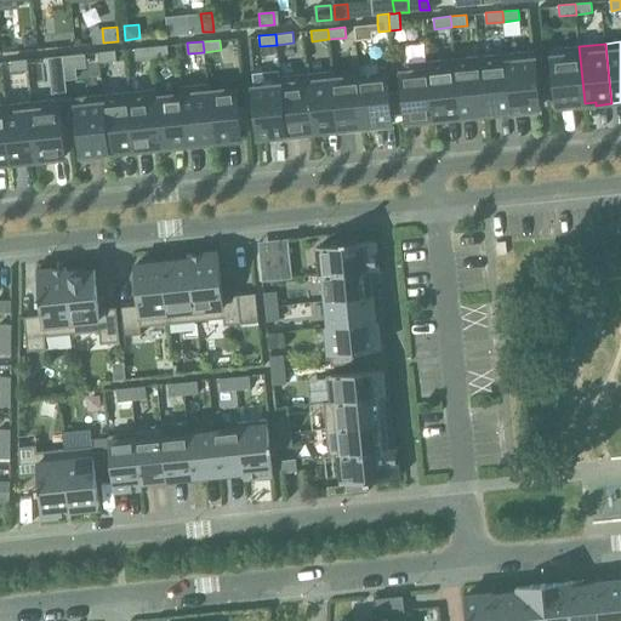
[(167,45),(151,46),(152,57),(169,56),(167,45)]
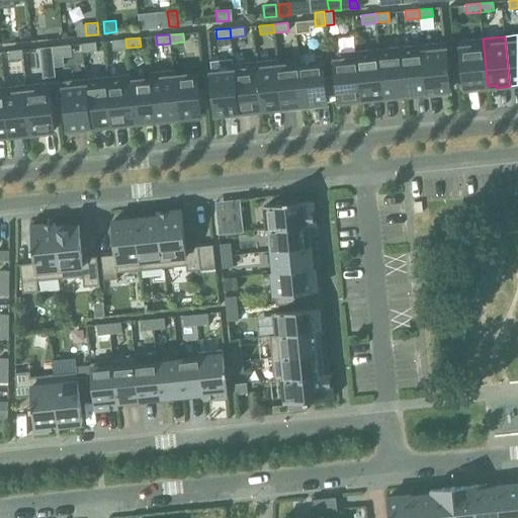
[(113,50),(126,48),(125,38),(112,40),(113,50)]
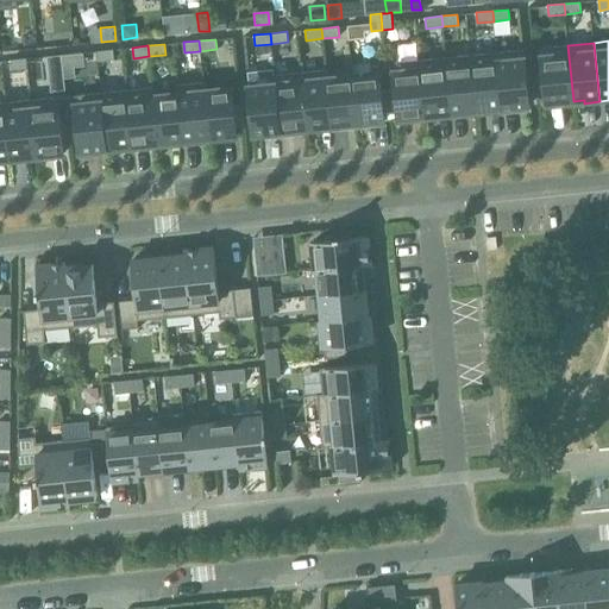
[(563,102),(573,101),(567,45),(541,48),(544,74),(535,75),(538,96),(546,96),(547,104),(548,104),(550,107),(563,105),(563,102)]
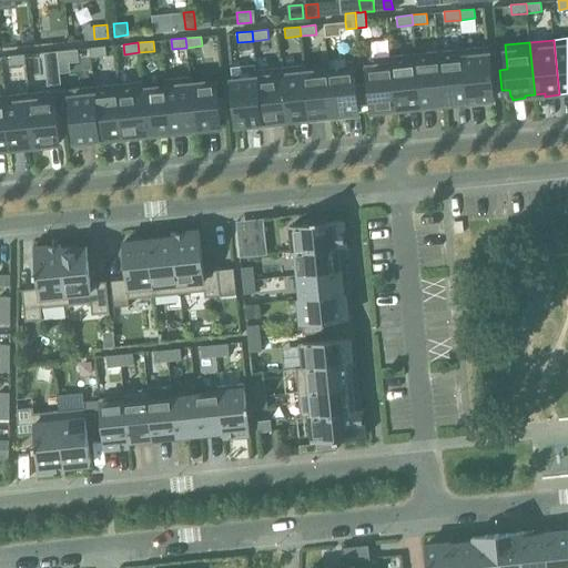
[(105,46),(91,48),(91,58),(107,56),(105,46)]
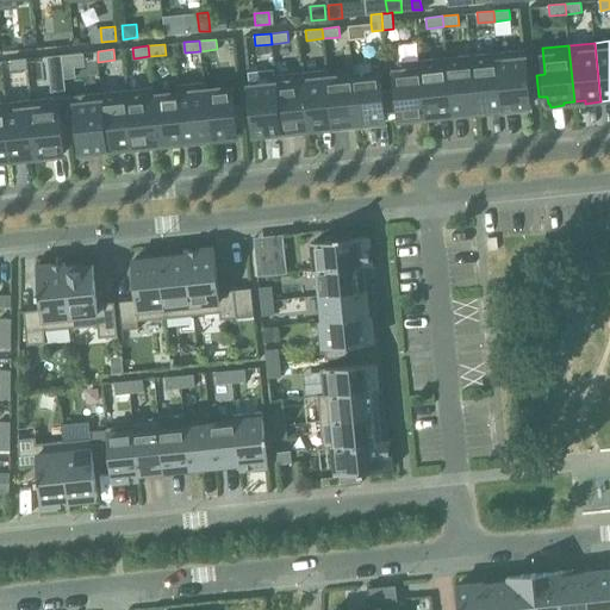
[(497,53),(503,112),(518,110),(517,107),(529,106),(524,50),(497,53)]
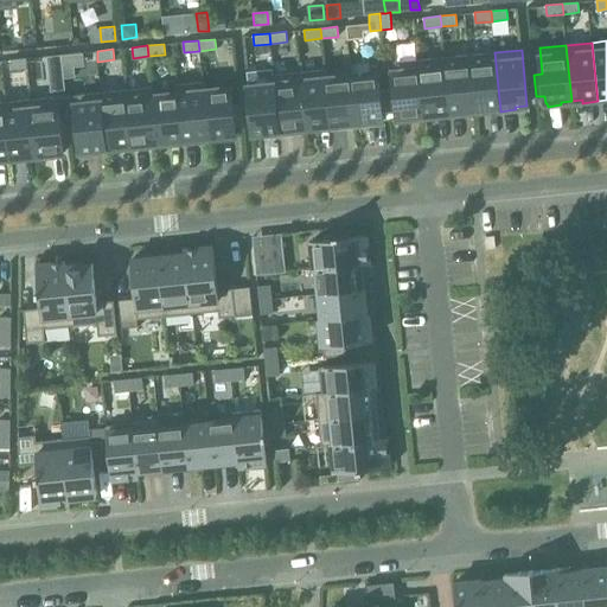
[(486,113),(500,112),(494,52),(470,55),(475,110),(486,110),(486,113)]
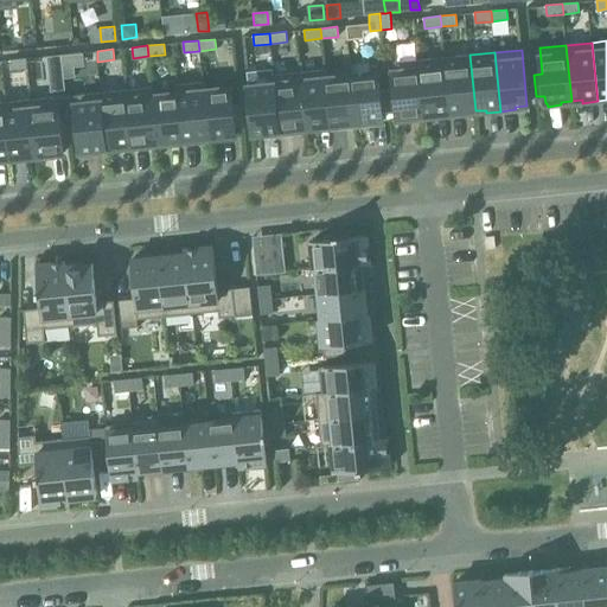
[(465,112),(475,110),(470,55),(443,58),(449,116),(465,115),(465,112)]
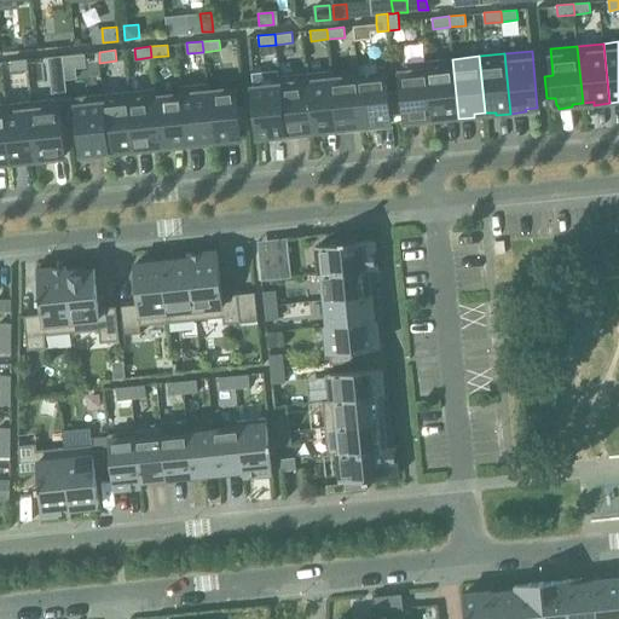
[(11,71),(28,70),(27,59),(11,61),(11,71)]
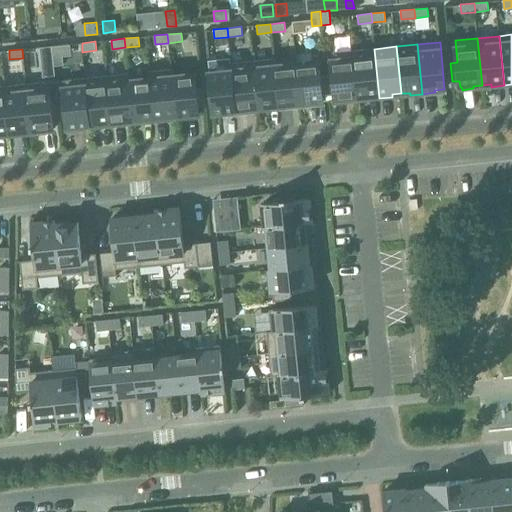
[(367,99),(379,98),(374,49),(353,51),(358,98),(367,97),(367,99)]
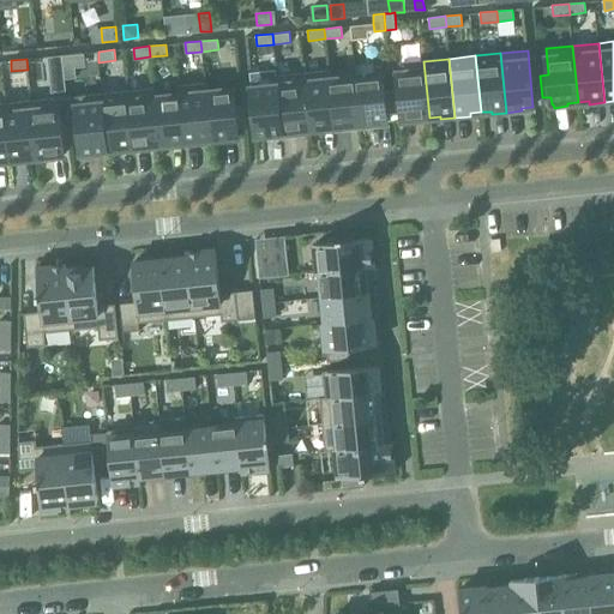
[(419,119),(429,118),(423,61),(396,64),(399,90),(392,90),(395,113),(402,112),(402,120),(404,120),(404,122),(419,121),(419,119)]
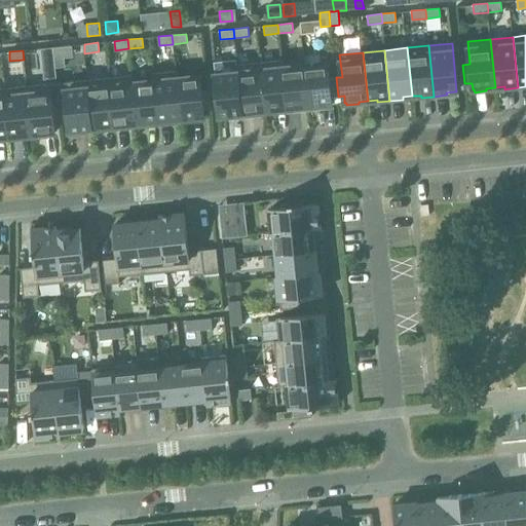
[(283,61),(260,63),(264,111),(273,110),(274,113),(287,111),(283,68),(284,68),(283,61)]
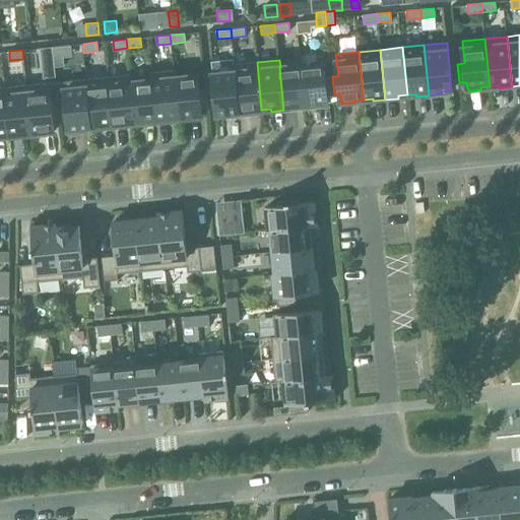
[(234,64),(235,71),(236,71),(240,115),(253,113),(252,111),(261,110),(257,62),(234,64)]
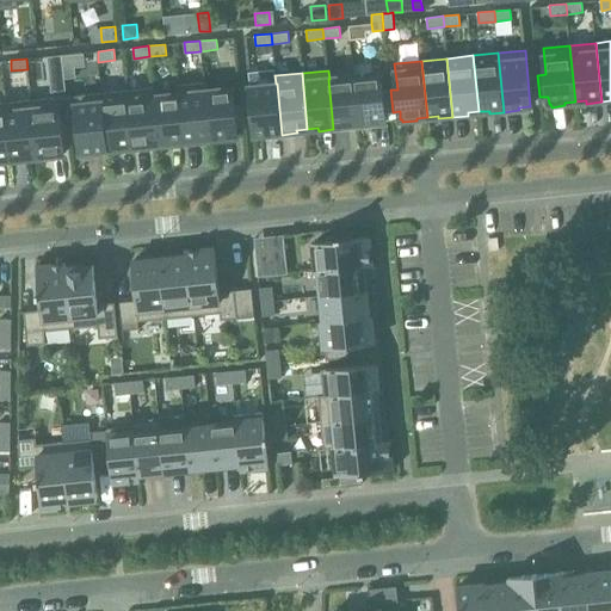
[(384,113),(393,112),(390,90),(382,91),(381,73),(353,76),(358,124),(369,123),(370,125),(383,124),(383,122),(386,121),(384,113)]
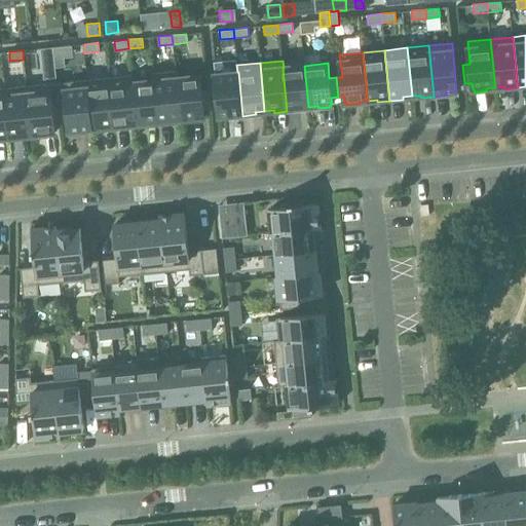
[(299,108),(308,107),(304,66),(284,68),(283,68),(287,111),(300,110),(299,108)]
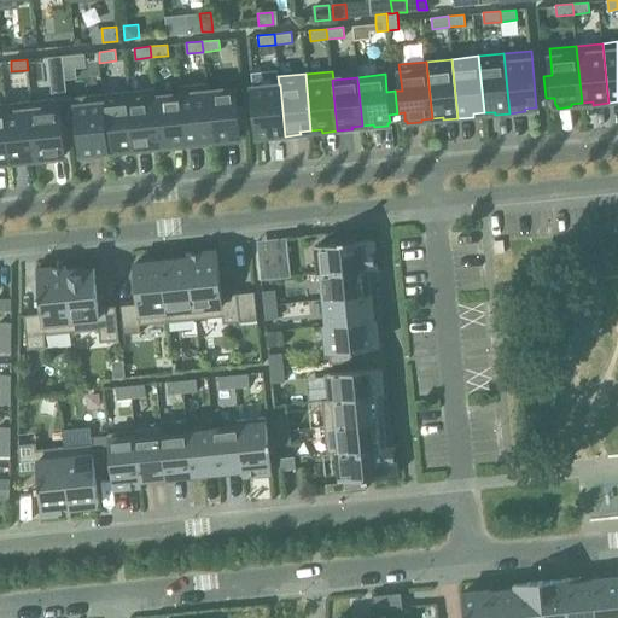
[(208,93),(209,93),(208,83),(179,87),(180,95),(181,95),(186,146),(202,145),(202,141),(213,141),(208,93)]
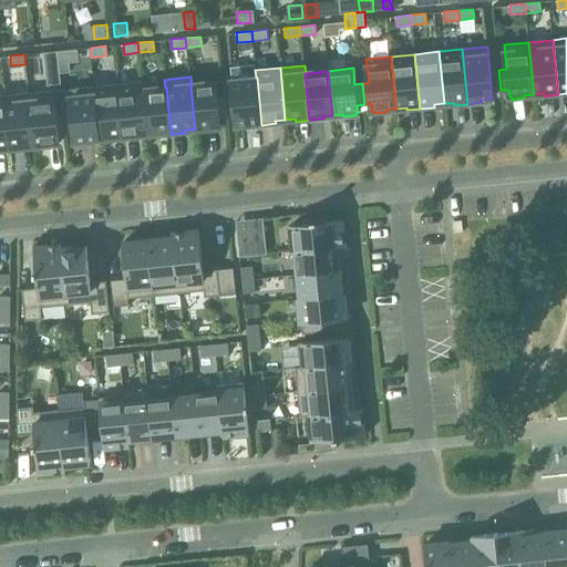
[(248,126),(261,125),(257,78),(256,78),(232,81),(236,125),(247,124),(248,126)]
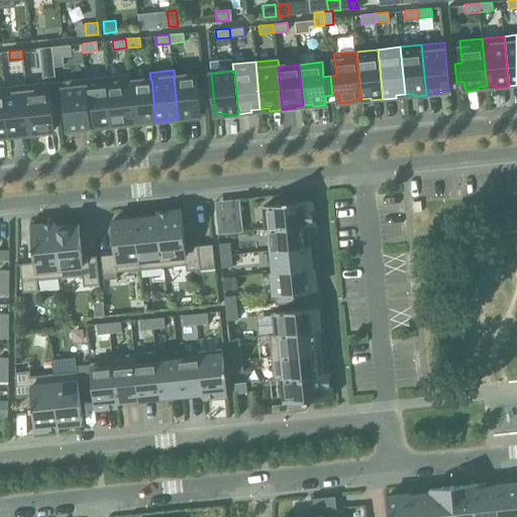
[(130,82),(131,82),(130,75),(107,77),(112,126),(125,125),(125,123),(134,122),(130,82)]
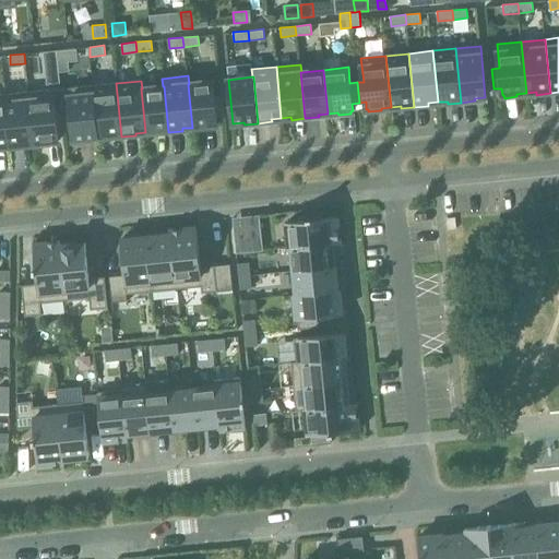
[(212,81),(189,84),(188,84),(192,128),(202,127),(202,129),(214,128),(214,126),(216,125),(215,118),(224,117),(222,96),(213,97),(212,81)]
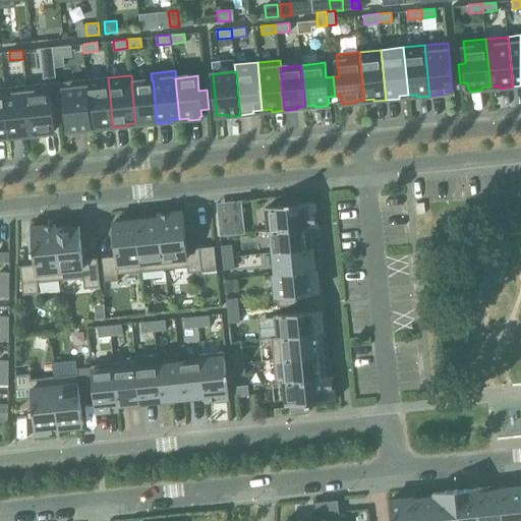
[(108,77),(87,79),(92,127),(101,126),(101,129),(113,127),(108,77)]
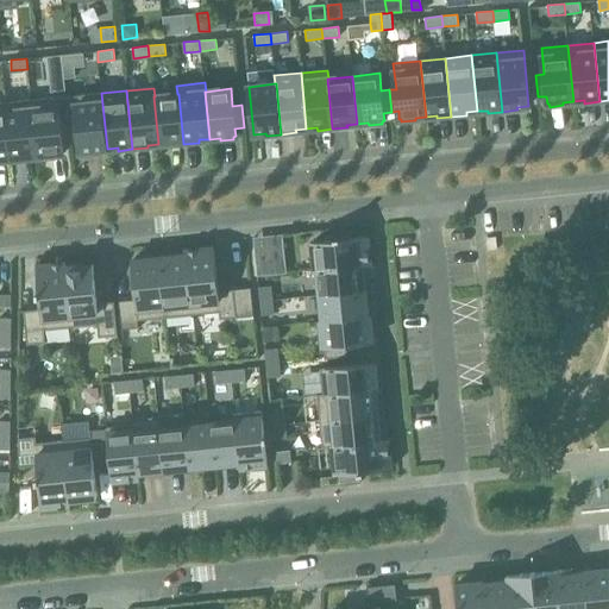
[(107,149),(101,93),(74,95),(80,152),(82,151),(82,155),(96,154),(96,150),(107,149)]
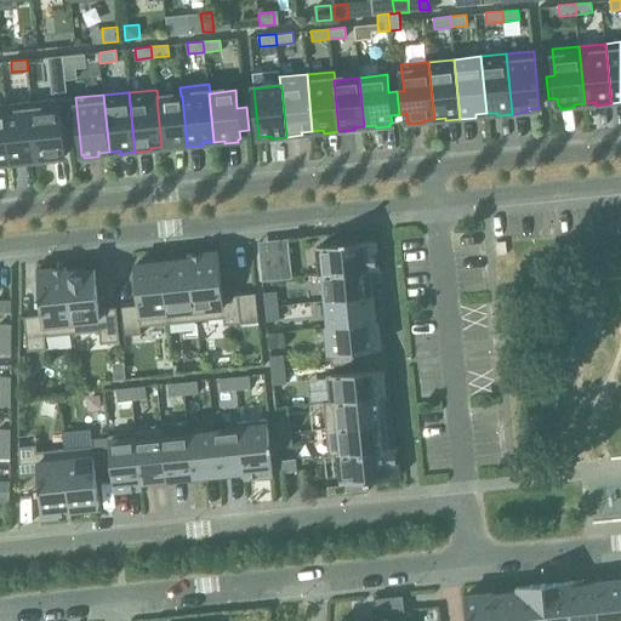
[(181,96),(158,98),(157,98),(161,147),(172,146),(172,148),(187,147),(182,96),(181,96)]
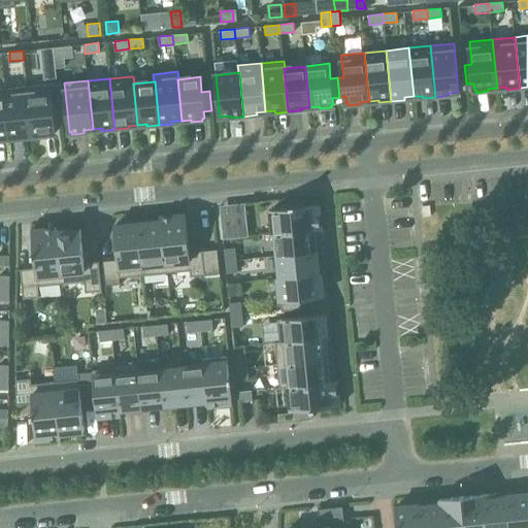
[(64,83),(57,84),(60,106),(61,122),(68,121),(64,83)]
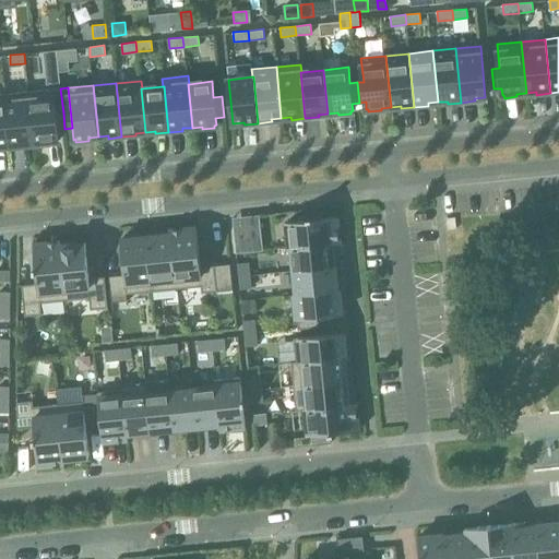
[(55,113),(63,113),(60,88),(52,90),(55,113)]
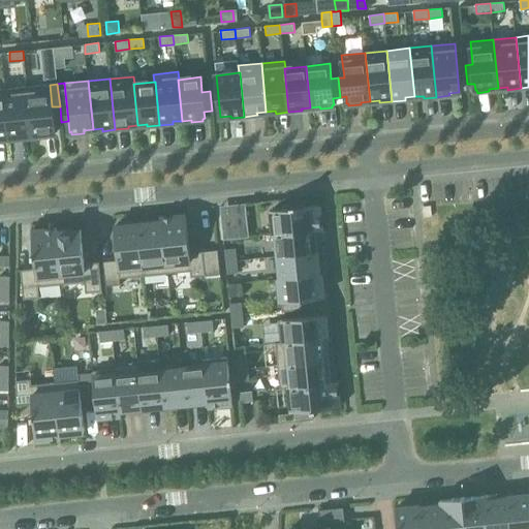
[(50,85),(27,87),(32,135),(41,134),(41,137),(53,135),(53,133),(55,133),(54,126),(62,125),(61,122),(60,106),(52,106),(50,85)]
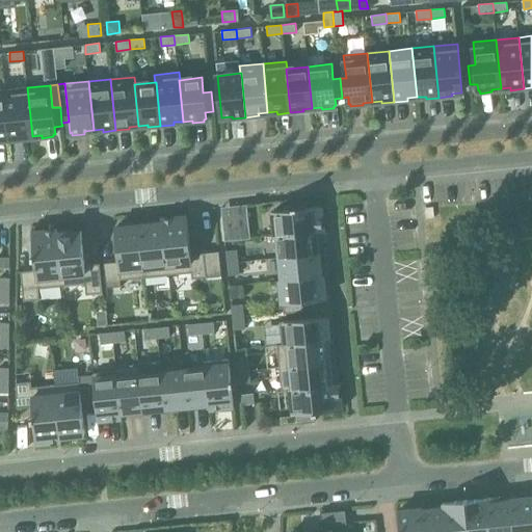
[(32,136),(27,87),(4,89),(9,141),(23,139),(23,137),(32,136)]
